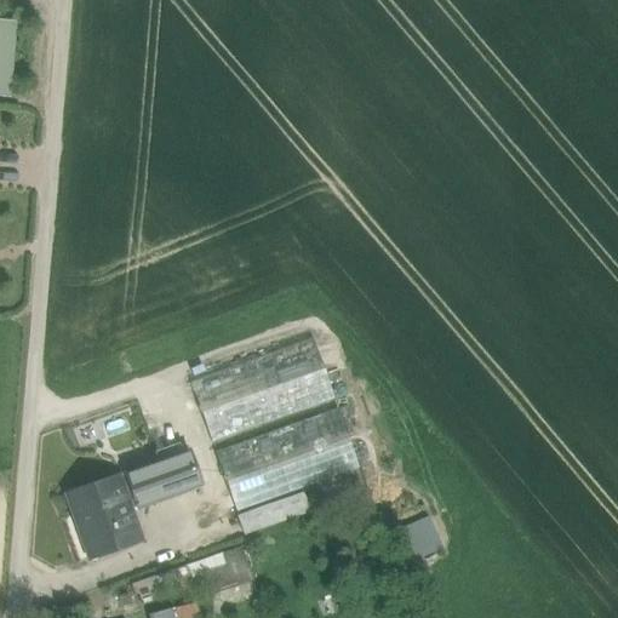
[(0,15),(0,91),(11,92),(13,16),(0,15)]
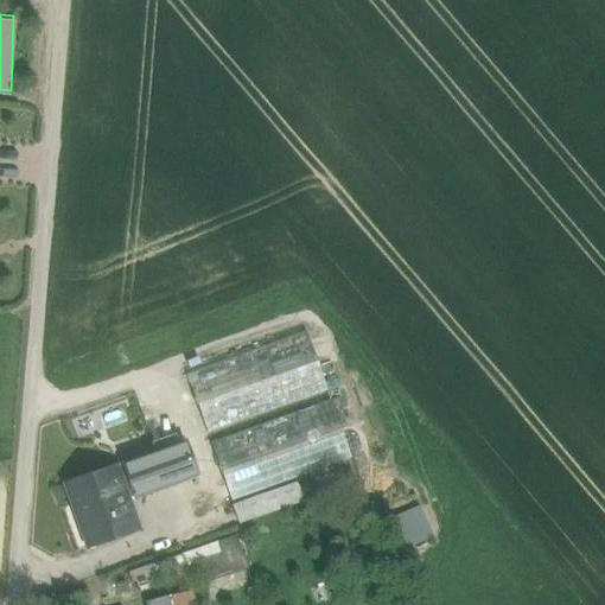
[(309,330),(189,373),(209,432),(329,389),(309,330)]
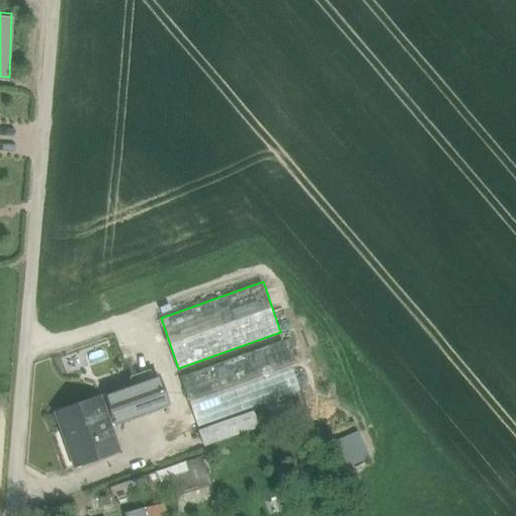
[(283,339),(181,375),(198,426),(254,406),(301,390),(283,339)]
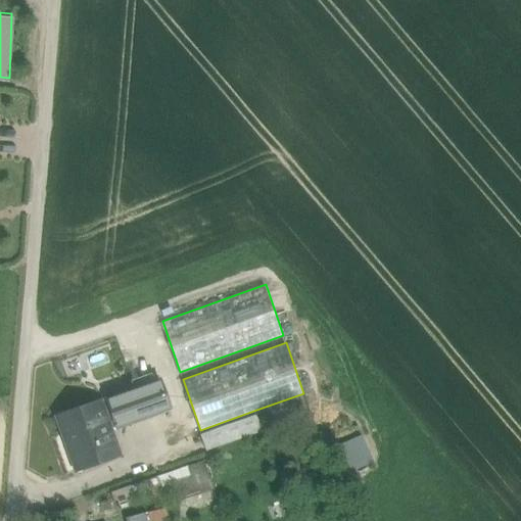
[(161,379),(136,387),(146,416),(172,407),(161,379)]
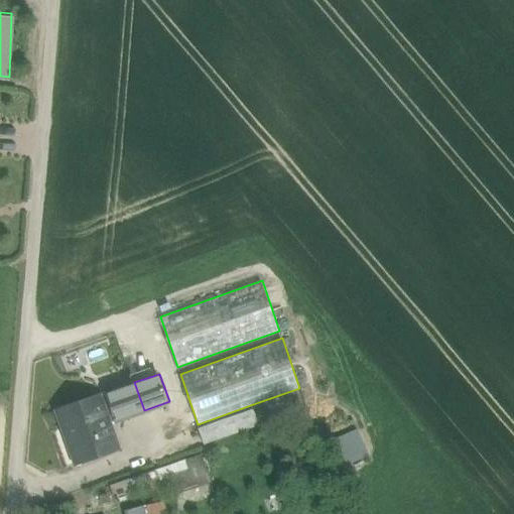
[(134,382),(101,394),(110,422),(144,410),(134,382)]
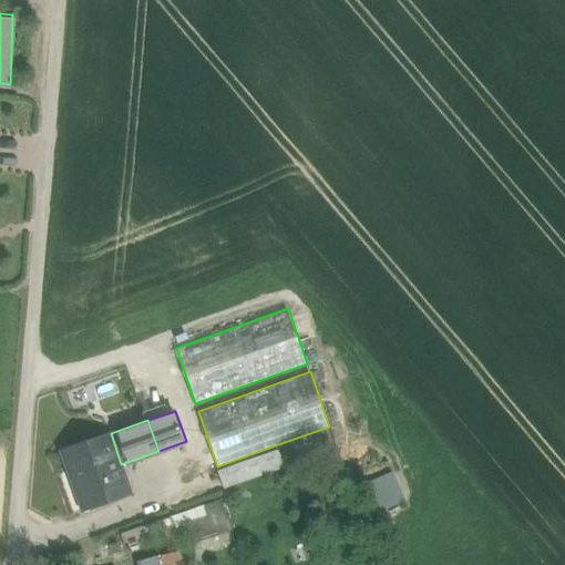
[(110,433),(62,450),(70,471),(76,469),(90,506),(131,492),(121,464),(111,433),(110,433)]
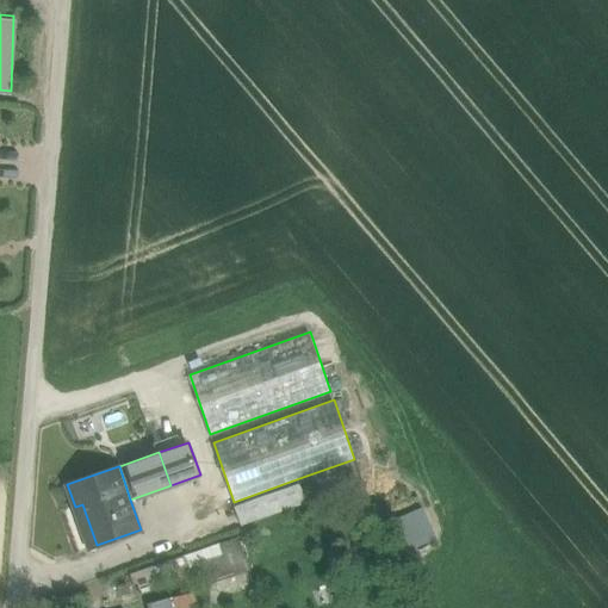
[(299,478),(234,502),(242,523),(306,501),(299,478)]
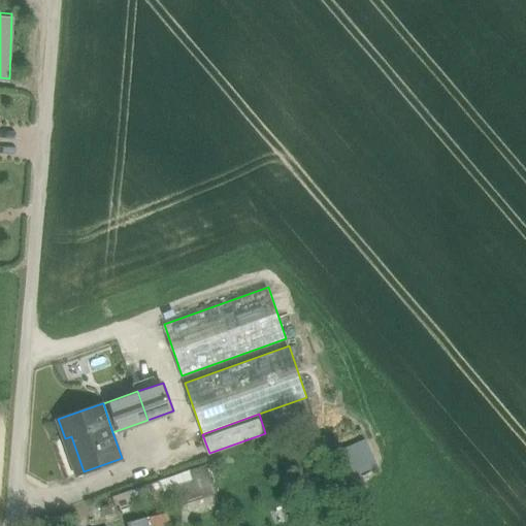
[(363,435),(338,447),(351,474),(375,463),(363,435)]
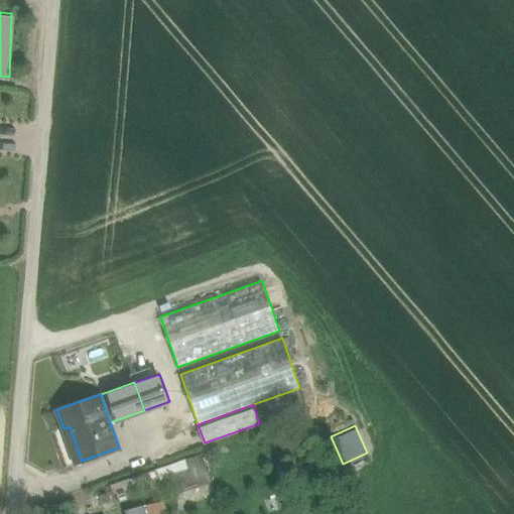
[(172,479),(177,490),(215,477),(205,450),(185,456),(191,472),(172,479)]
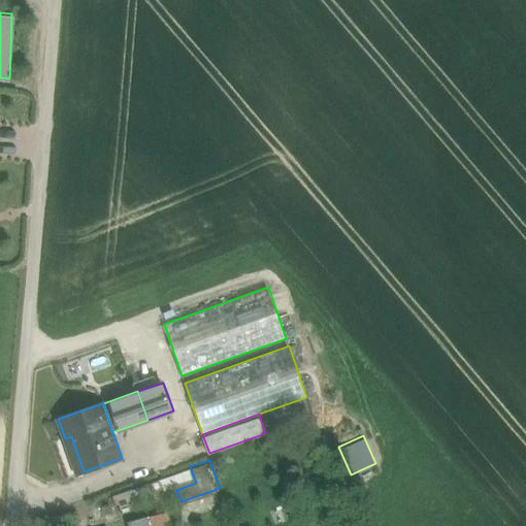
[(120,521),(121,525),(151,525),(149,514),(120,521)]
